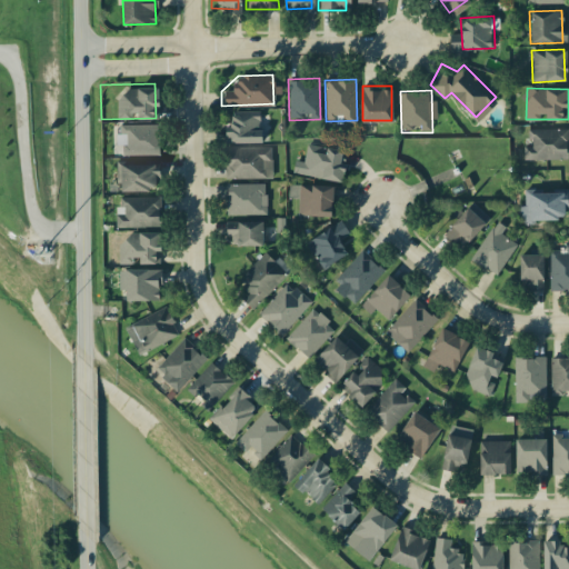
[(260,110),(223,111),(225,140),(261,139),(260,110)]
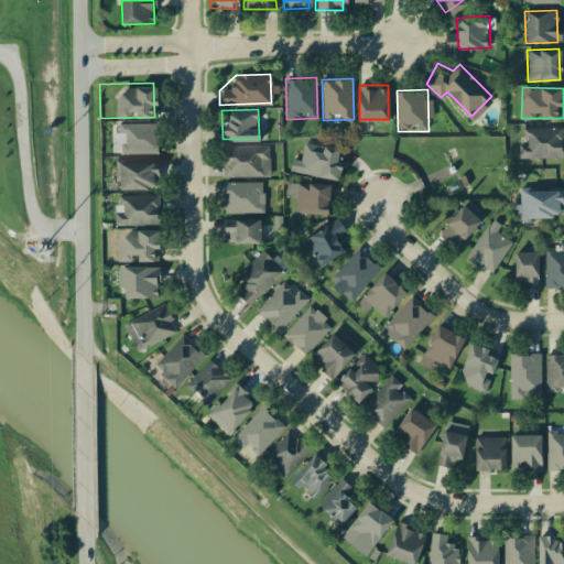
[(159,123),(119,123),(119,154),(159,154),(159,123)]
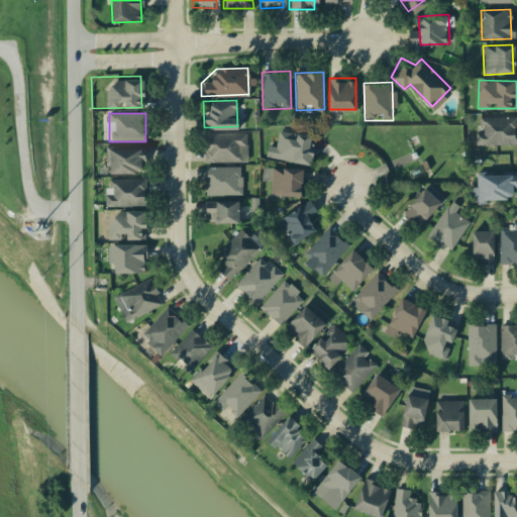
[(516,117),(478,116),(478,144),(516,145),(516,117)]
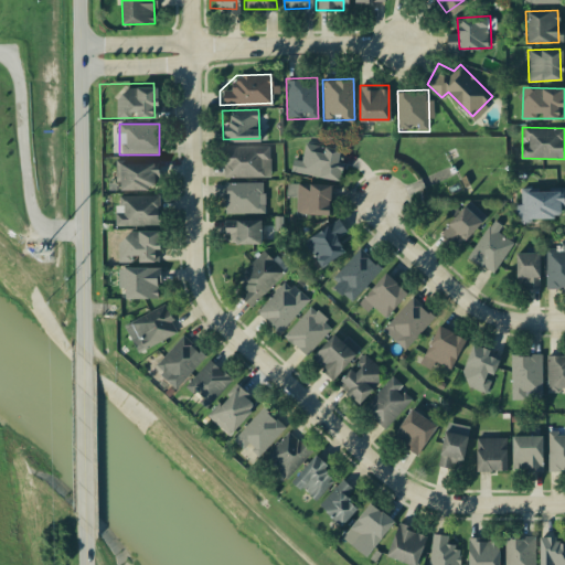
[(345,150),(304,141),(297,172),(339,181),(345,150)]
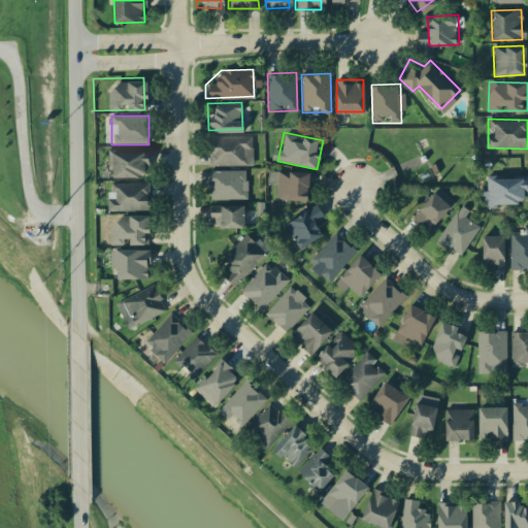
[(254,135),(212,136),(213,165),(255,164),(254,135)]
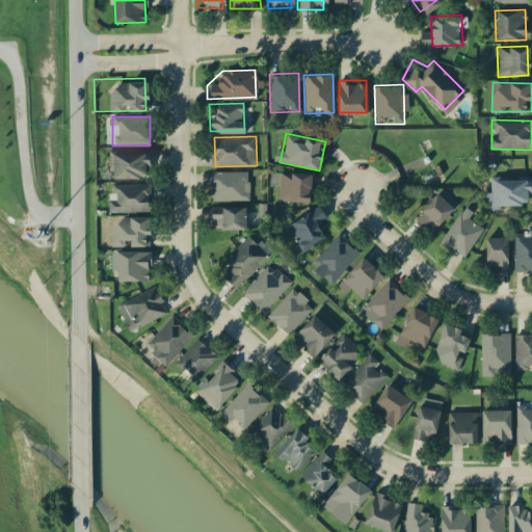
[(149,149),(111,148),(111,177),(149,178),(149,149)]
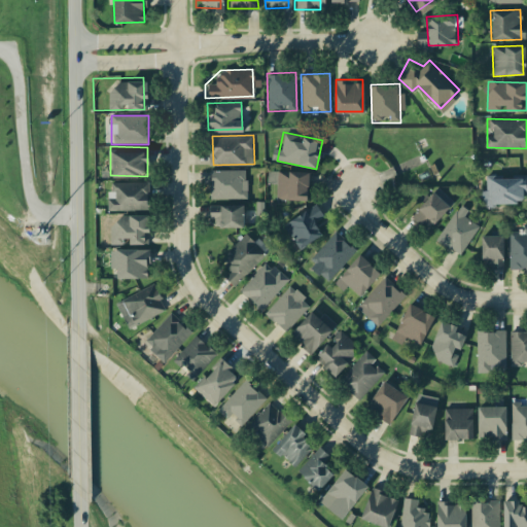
[(245,169),(208,171),(210,199),(247,197),(245,169)]
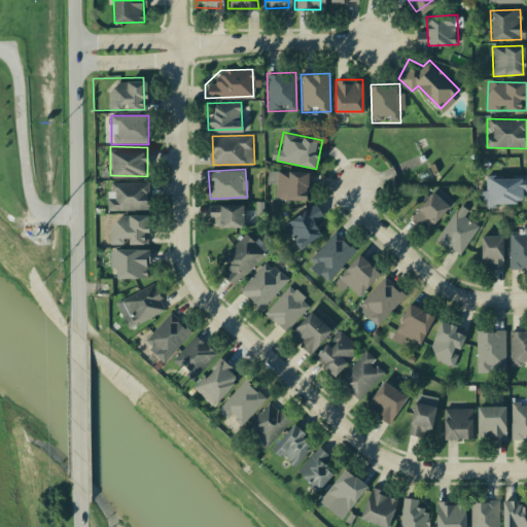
[(309,173),(277,172),(276,200),(308,201),(309,173)]
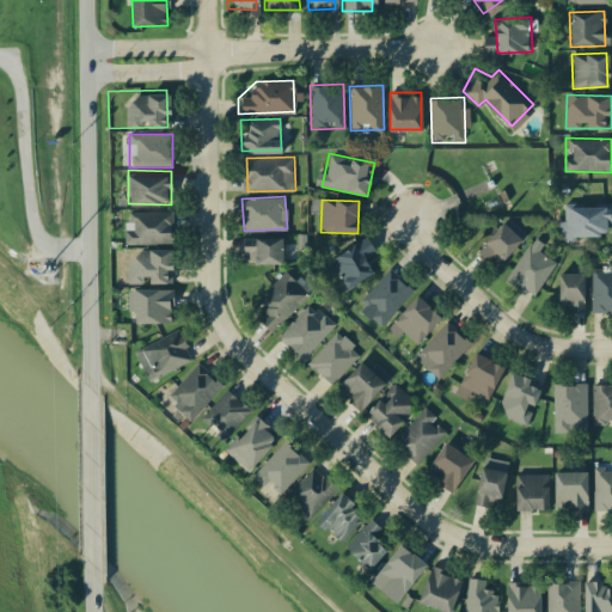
[(603,204),(564,208),(567,242),(605,238),(603,204)]
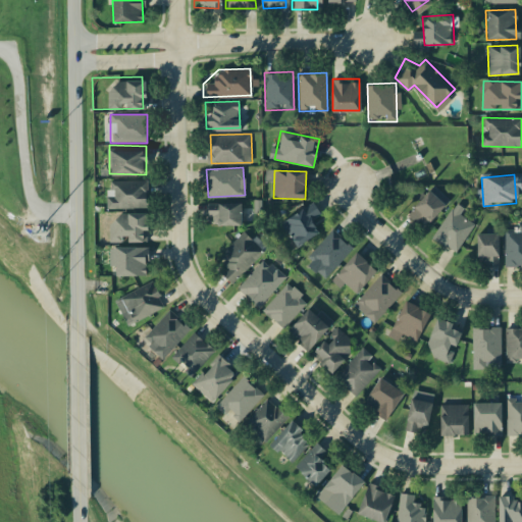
[(147,180),(110,179),(110,208),(147,208),(147,180)]
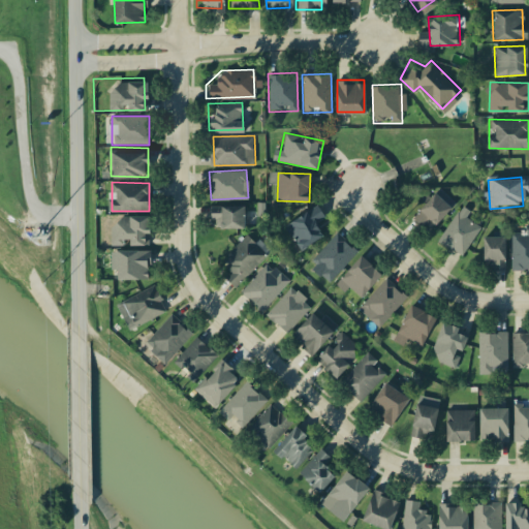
[(437,190),(409,220),(426,236),(454,206),(437,190)]
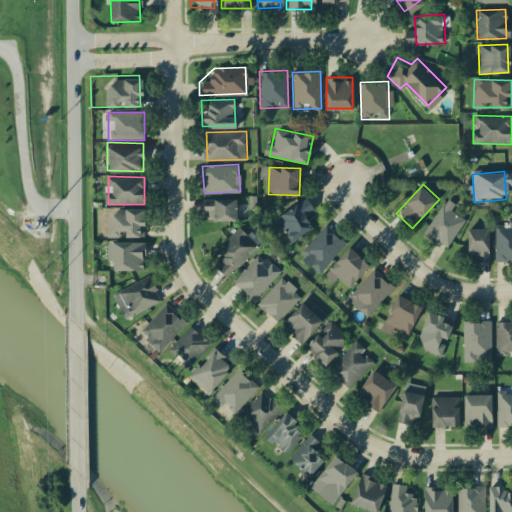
[(307,195),(274,216),(289,241),(310,228),(303,215),(314,207),(307,195)]
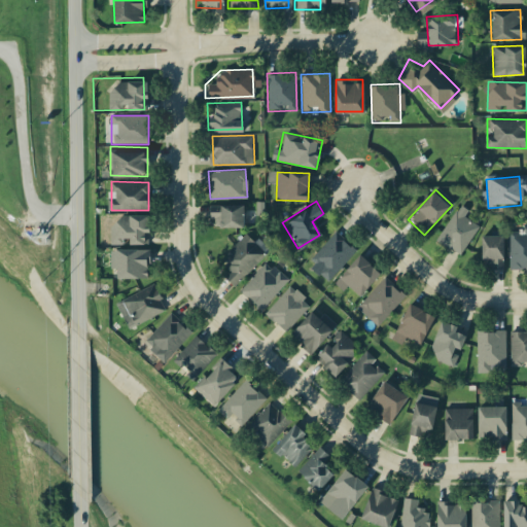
[(243,204),(208,204),(208,219),(217,219),(218,226),(243,226),(243,204)]
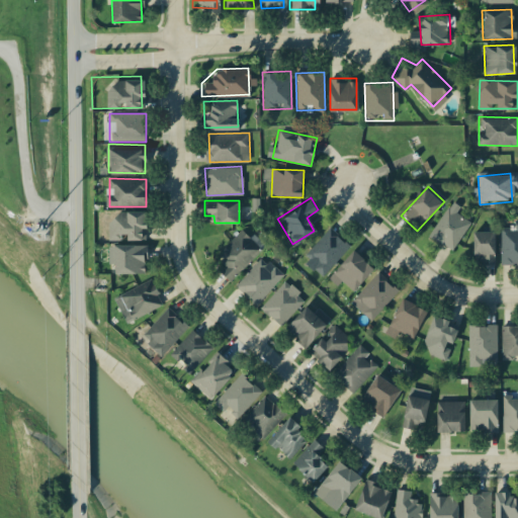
[(452,200),(431,235),(451,248),(468,222),(455,213),(460,205),(452,200)]
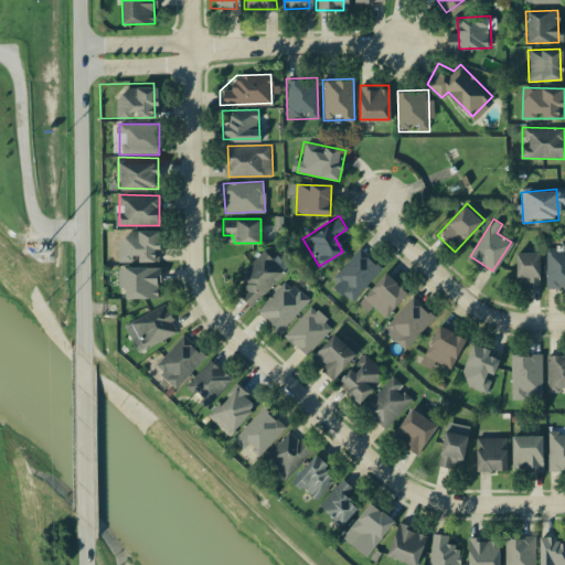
[(159,230),(119,230),(119,260),(159,260),(159,230)]
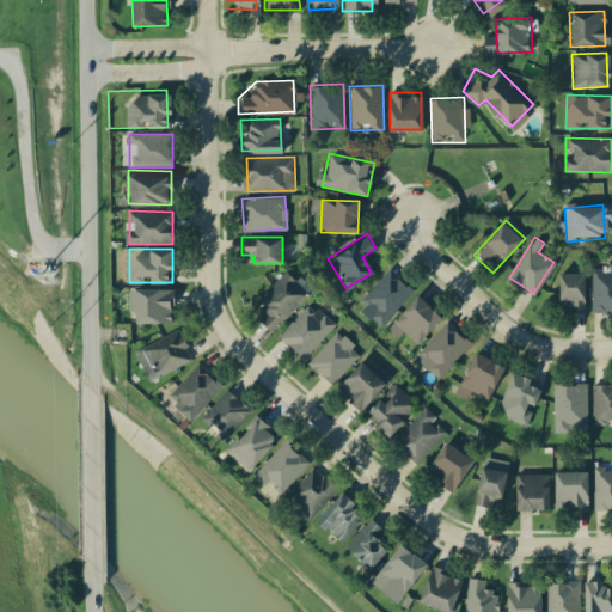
[(611,263),(589,264),(592,313),(611,312),(611,263)]
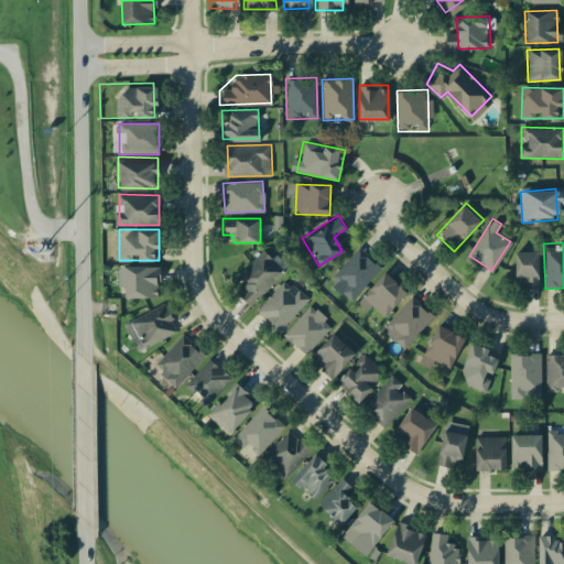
[(359,247),(328,279),(350,300),(381,268),(359,247)]
